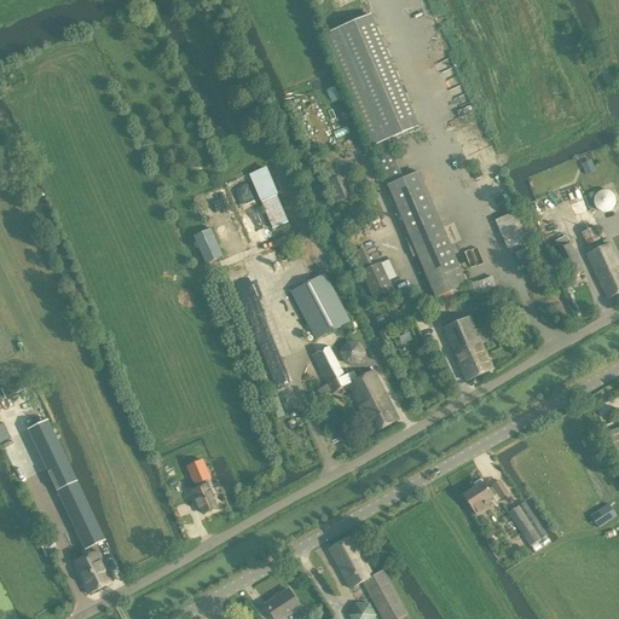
[(371,152),(417,132),(370,23),(324,44),(371,152)]
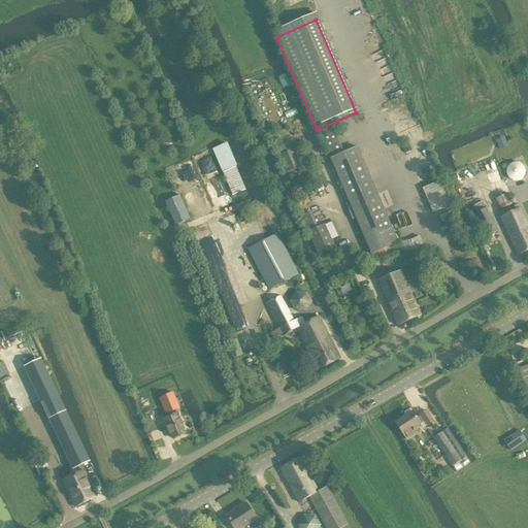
[(321,139),(371,256),(377,254),(384,251),(398,244),(357,151),(343,156),(334,134),(321,139)]
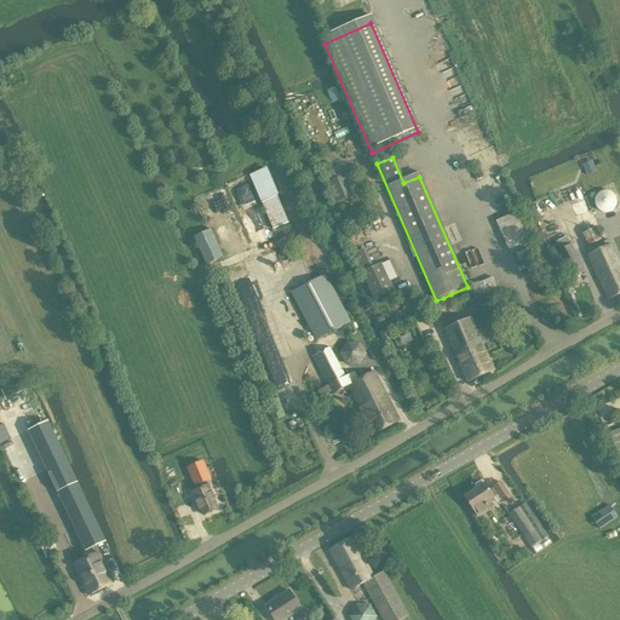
[(595,201),(595,202),(595,204),(595,205),(595,206),(596,207),(597,208),(597,210),(598,210),(598,211),(600,211),(600,212),(601,212),(602,212),(603,212),(603,213),(604,213),(606,213),(607,213),(608,213),(608,212),(609,212),(610,212),(612,212),(612,211),(613,211),(613,210),(614,210),(614,208),(615,207),(615,206),(616,206),(616,205),(616,204),(616,202),(616,201),(616,200),(616,199),(615,197),(615,196),(614,195),(613,194),(612,193),(610,191),(609,191),(608,191),(607,191),(606,191),(604,191),(603,191),(602,191),(601,191),(600,193),(598,194),(597,195),(596,196),(596,197),(595,199),(595,200),(595,201)]
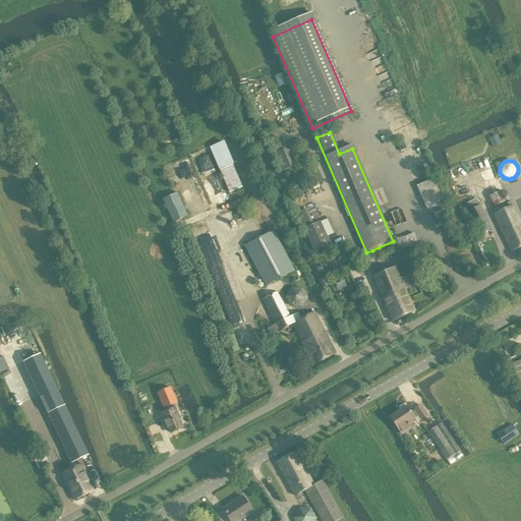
[(221,171),(233,194),(247,186),(235,163),(221,171)]
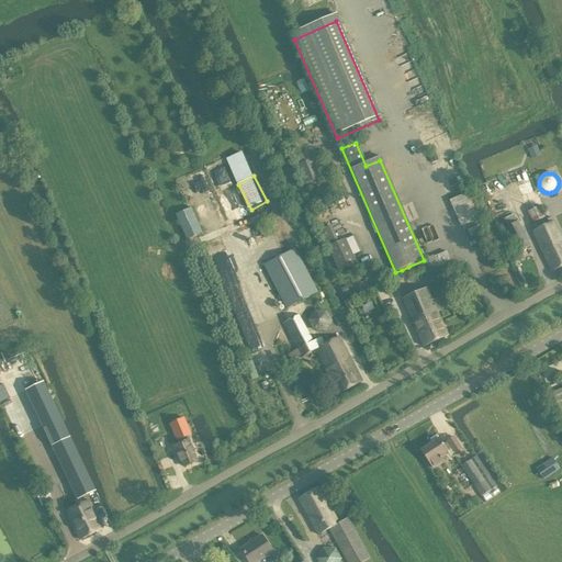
[(513,214),(503,220),(506,226),(503,228),(505,233),(515,254),(529,246),(518,222),(516,222),(513,214)]
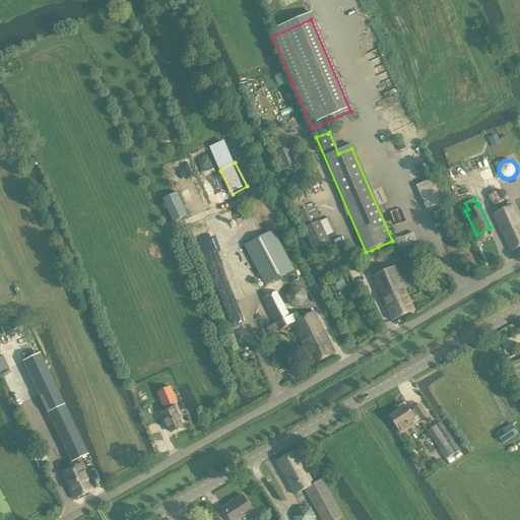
[(510,252),(519,246),(519,222),(512,205),(493,214),(510,252)]
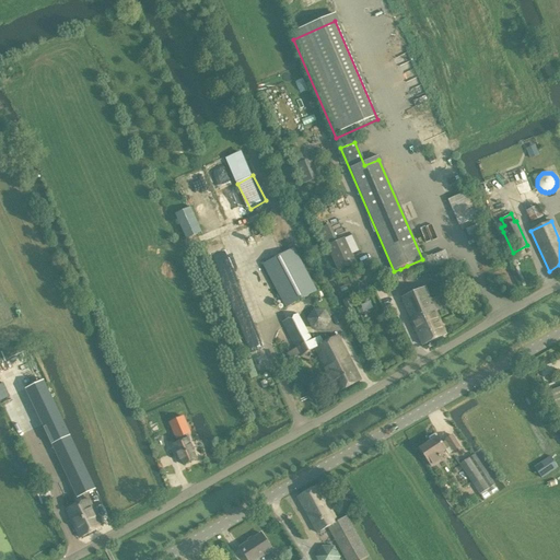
[(444,237),(430,243),(440,267),(455,260),(444,237)]
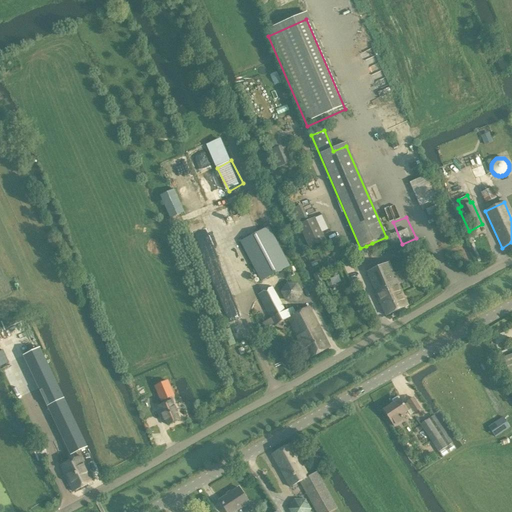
[(325,239),(314,218),(299,226),(309,247),(325,239)]
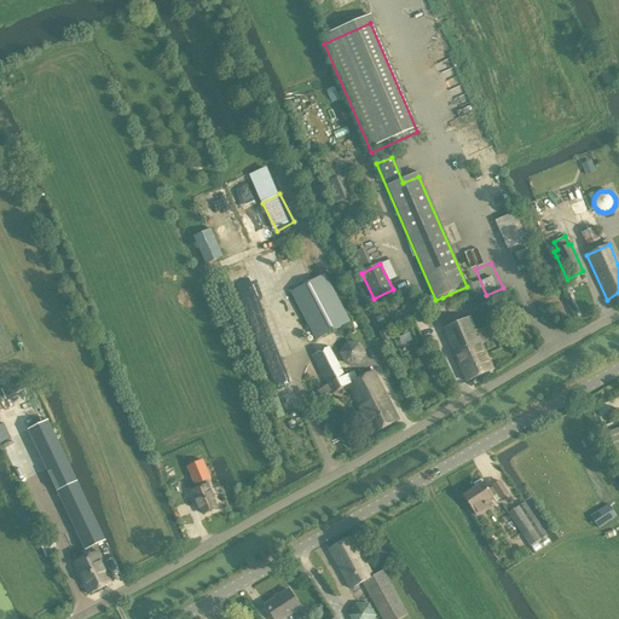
[(290,293),(316,340),(350,320),(324,273),(290,293)]
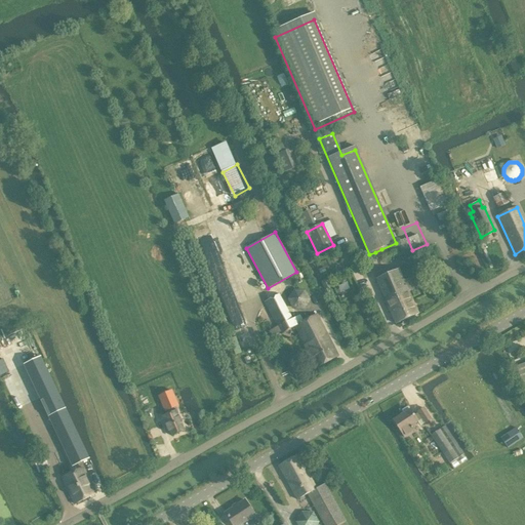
[(381,249),(375,252),(378,259),(386,256),(381,249)]
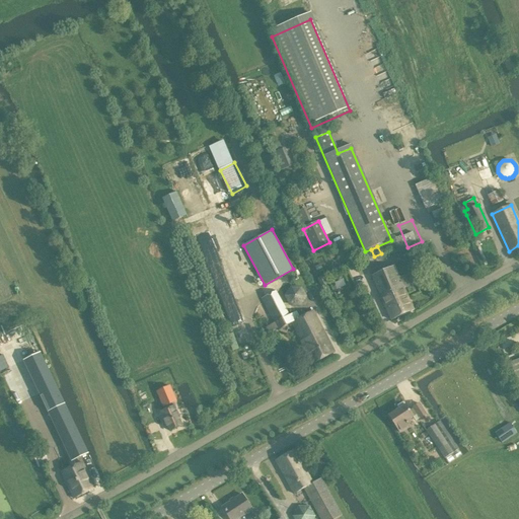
[(344,247),(328,254),(330,260),(346,252),(344,247)]
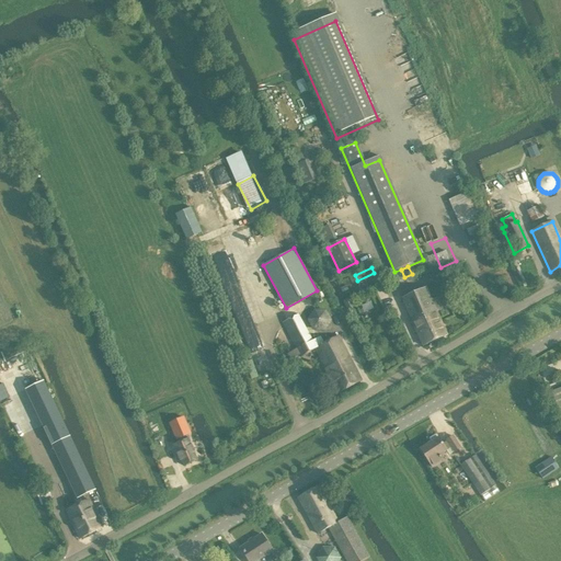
[(423,346),(447,335),(437,312),(446,308),(441,296),(432,300),(426,288),(402,299),(423,346)]
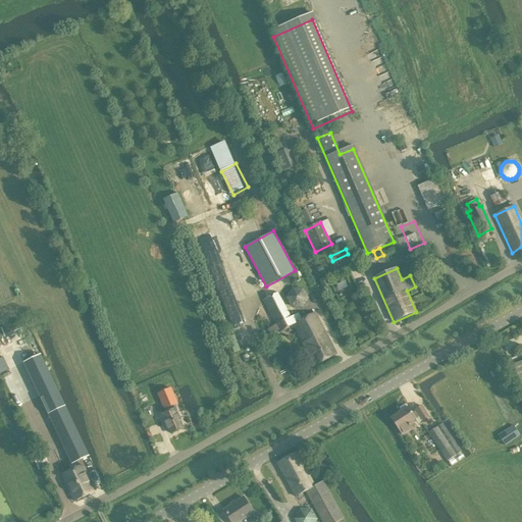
[(321,279),(320,280),(324,288),(325,288),(329,285),(326,277),(321,279)]
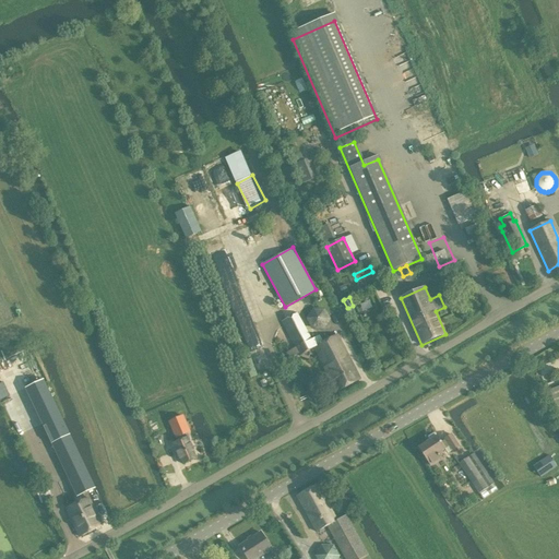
[(336,392),(337,392),(359,380),(336,335),(322,343),(319,337),(317,336),(311,340),(297,312),(282,321),(299,356),(313,348),(336,392)]
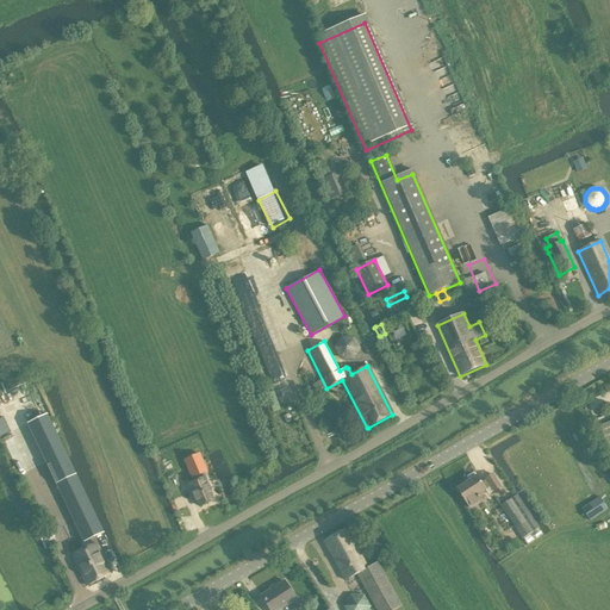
[(48,415),(27,424),(39,448),(48,465),(83,542),(103,534),(104,533),(67,456),(48,415)]
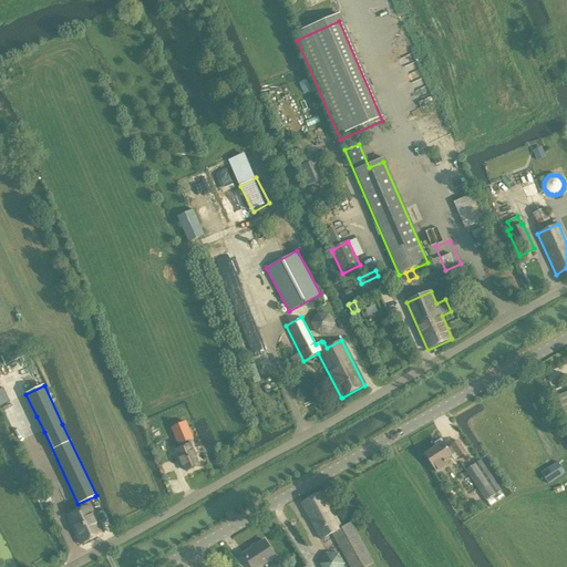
[(566,391),(557,395),(566,418),(566,421),(566,391)]
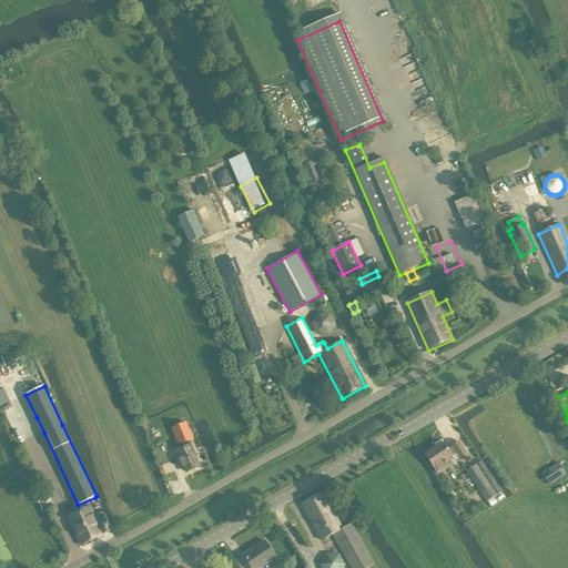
[(185,423),(172,429),(179,445),(182,444),(183,448),(191,445),(189,440),(193,439),(185,423)]
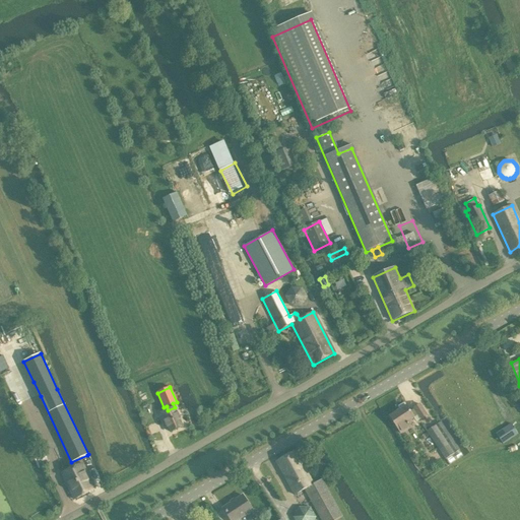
[(420,419),(427,415),(419,404),(413,408),(414,409),(410,412),(405,405),(389,415),(400,433),(410,427),(407,421),(417,414),(420,419)]
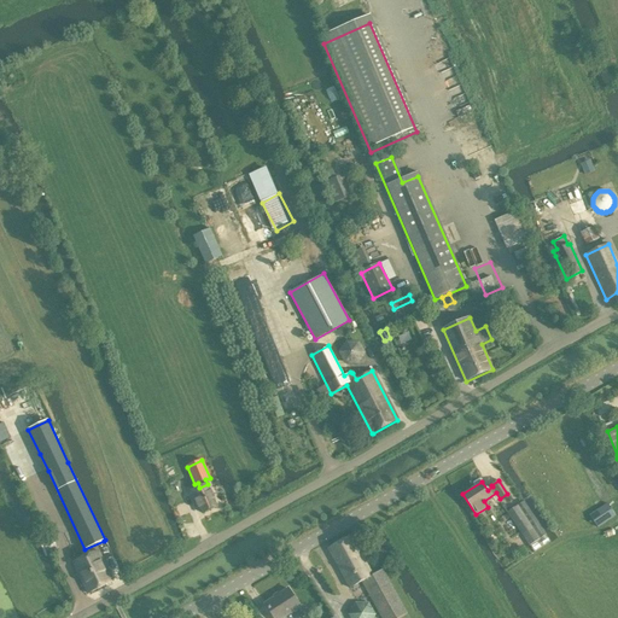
[(217,507),(208,484),(191,491),(194,500),(196,499),(202,513),(217,507)]
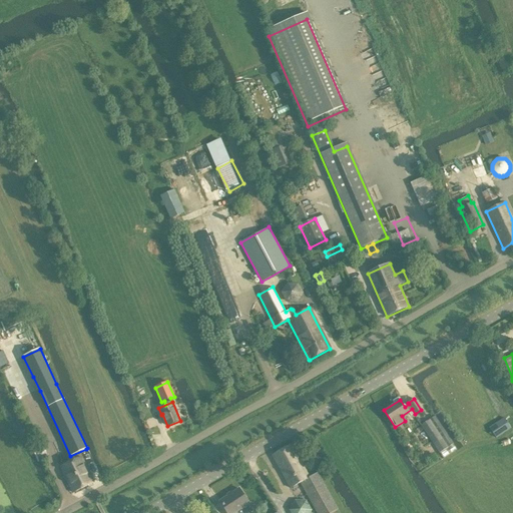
[(512,426),(512,423),(506,411),(492,419),(500,434),(512,426)]
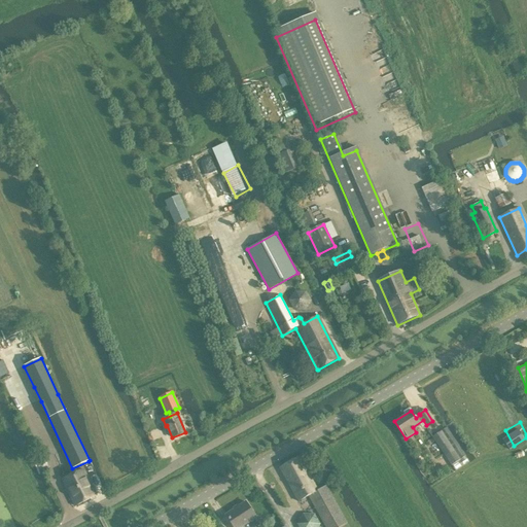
[(446,428),(434,435),(440,443),(444,441),(450,450),(446,452),(456,468),(467,461),(446,428)]
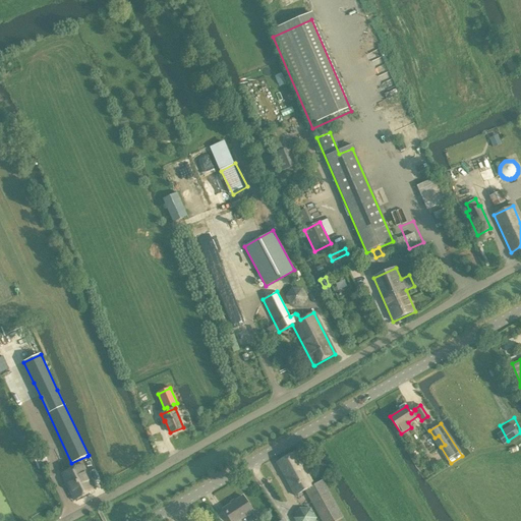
[(501,430),(496,435),(504,445),(508,442),(501,430)]
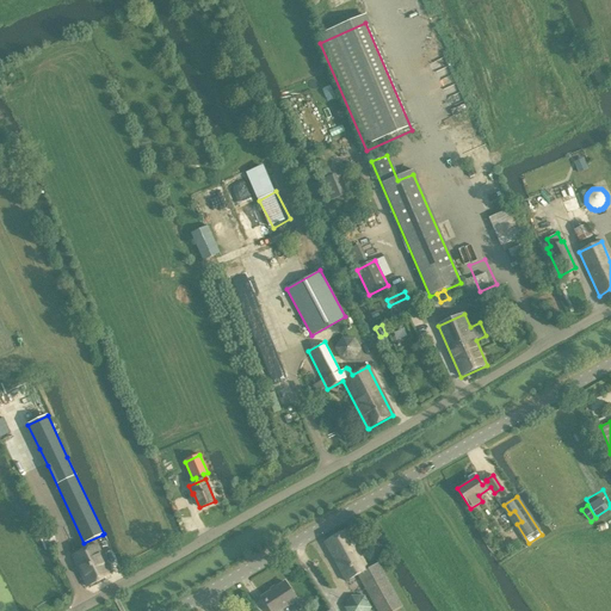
[(377,610),(394,610),(403,606),(378,563),(371,567),(370,565),(366,567),(347,530),(325,543),(346,581),(358,575),(377,610)]
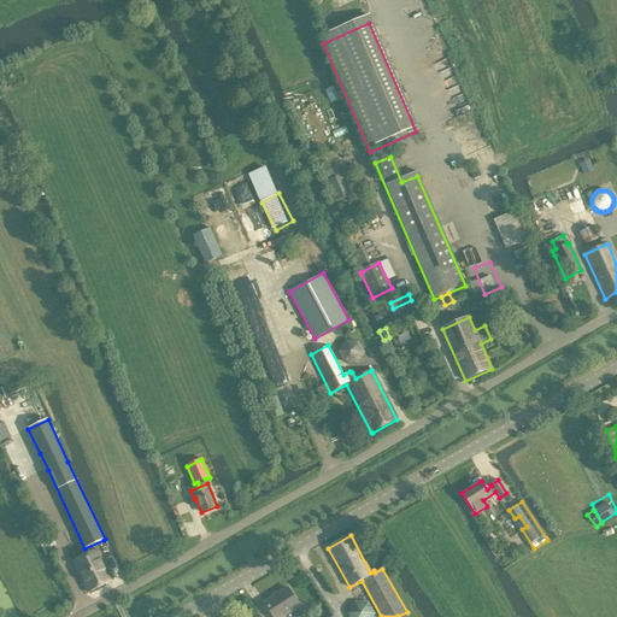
[(88,593),(112,581),(98,550),(74,562),(88,593)]
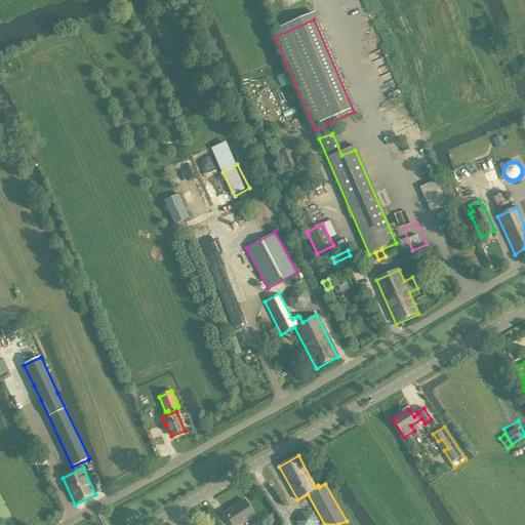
[(233,524),(240,524),(255,516),(245,500),(226,513),(233,524)]
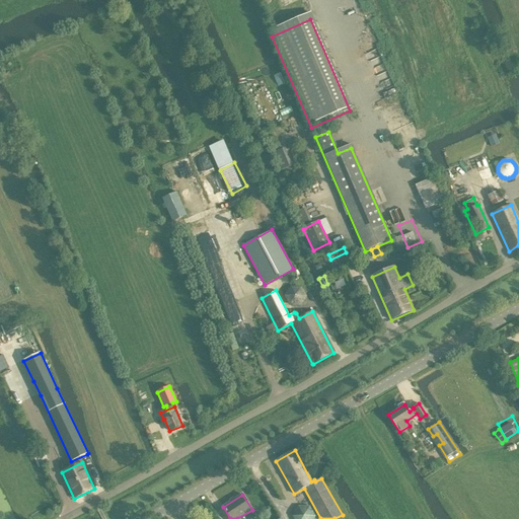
[(313,518),(316,516),(310,506),(299,506),(293,516),(294,518),(313,518)]
